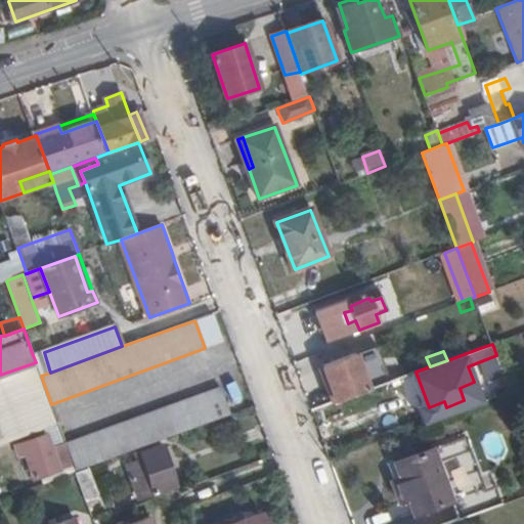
[(44,352),(33,355),(36,362),(41,376),(50,373),(44,352)]
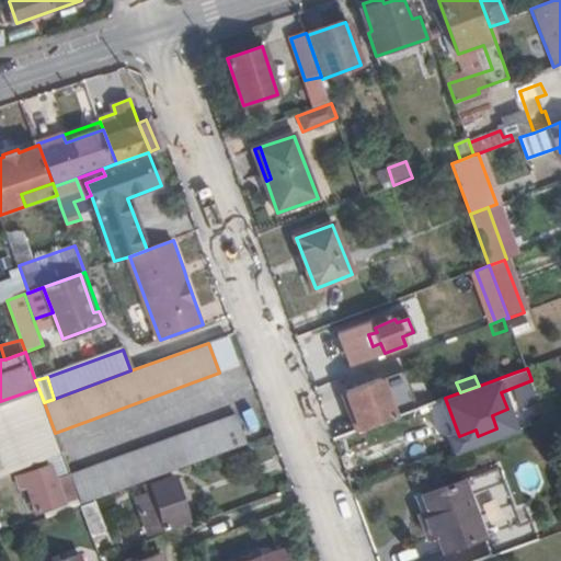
[(347,395),(361,430),(393,416),(380,380),(347,393),(347,395)]
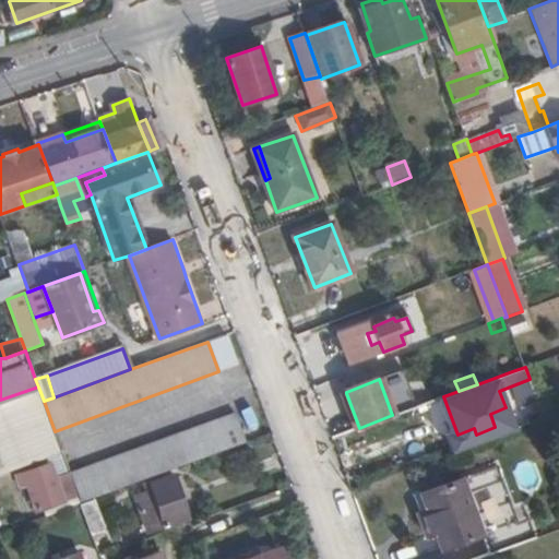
[(0,400),(0,416),(44,401),(38,387),(0,400)]
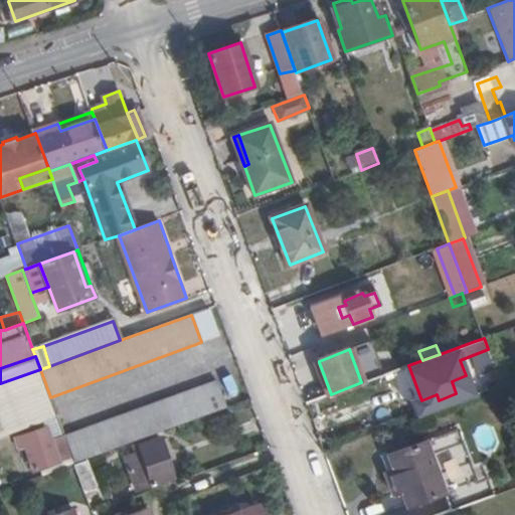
[(315,363),(326,395),(331,394),(319,362),(315,363)]
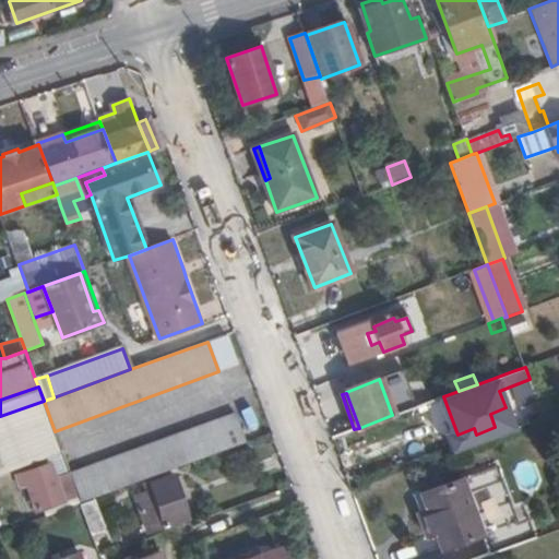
[(0,416),(0,474),(61,451),(55,431),(44,401),(0,416)]
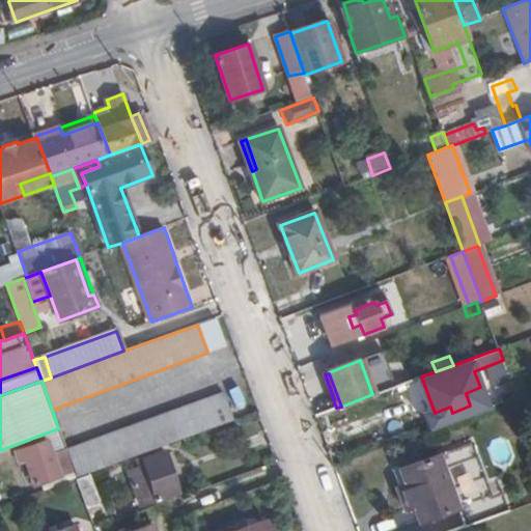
[(77,478),(232,420),(223,393),(66,450),(68,455),(77,478)]
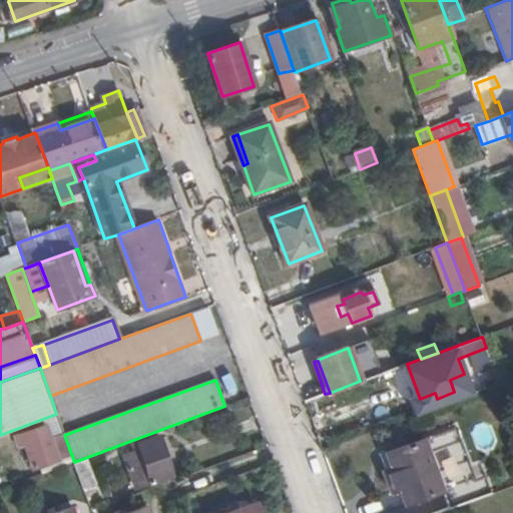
[(58,460),(53,446),(46,427),(16,438),(20,447),(26,445),(35,469),(58,460)]
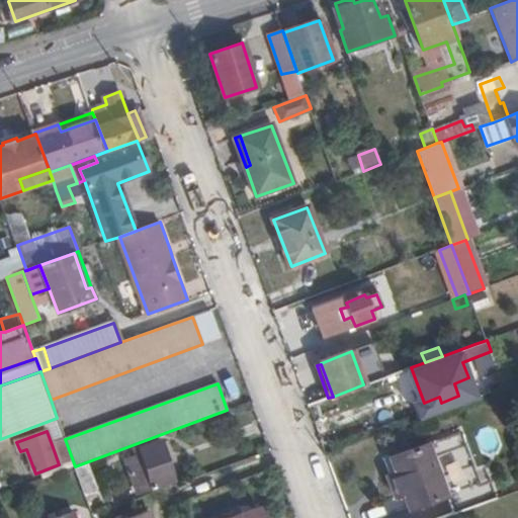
[(404,495),(410,509),(445,496),(451,515),(495,500),(488,481),(479,484),(460,434),(427,445),(391,458),(396,473),(387,477),(396,497),(404,495)]
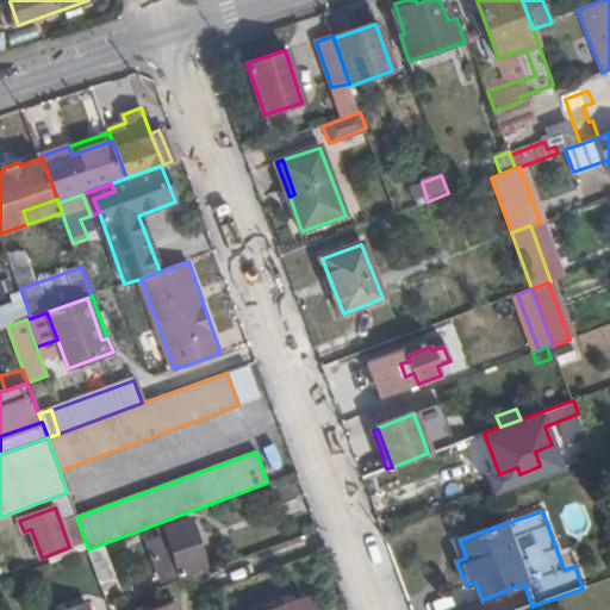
[(205,565),(190,520),(165,528),(168,536),(150,543),(163,580),(205,565)]
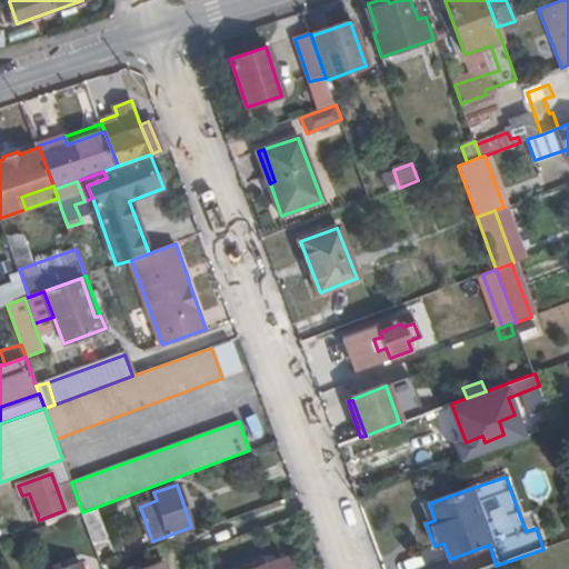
[(68,518),(82,512),(73,488),(59,495),(65,510),(68,518)]
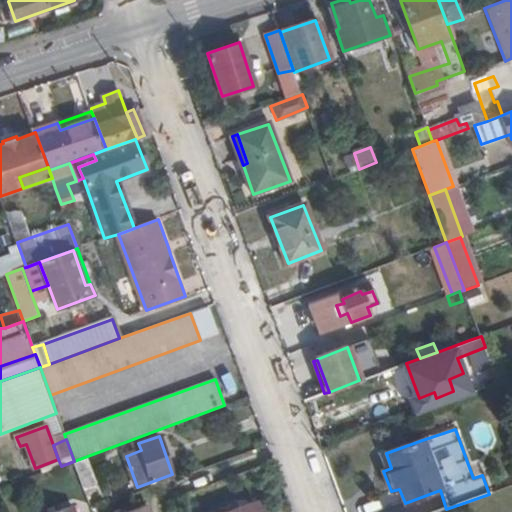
[(391,468),(386,453),(378,456),(383,471),(391,468)]
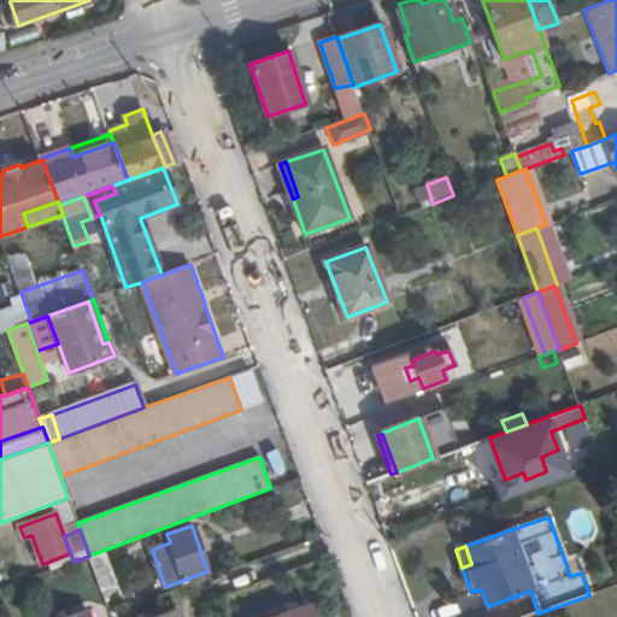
[(90,559),(101,591),(116,585),(105,553),(90,559)]
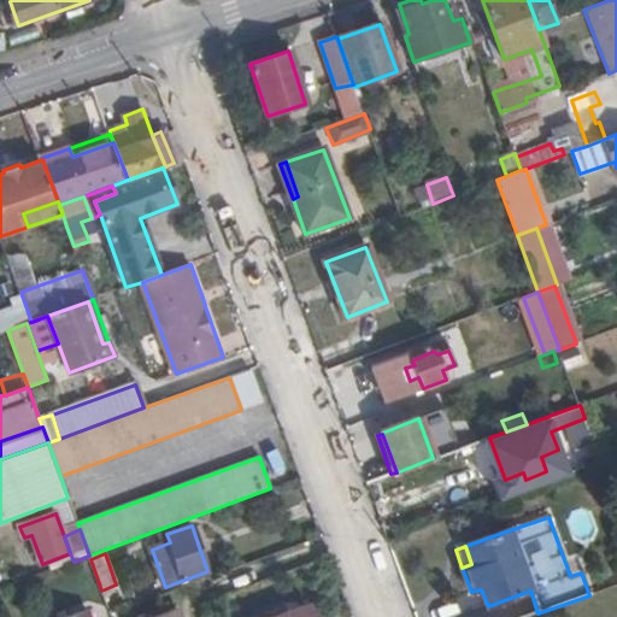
[(30,616),(87,616),(78,592),(28,611),(30,616)]
